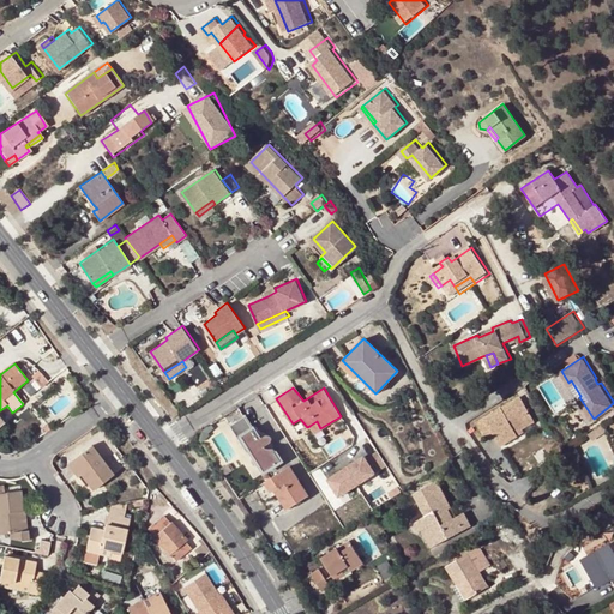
[(525,427),(537,420),(522,396),(480,423),(488,438),(497,433),(505,446),(521,435),(519,432),(525,427)]
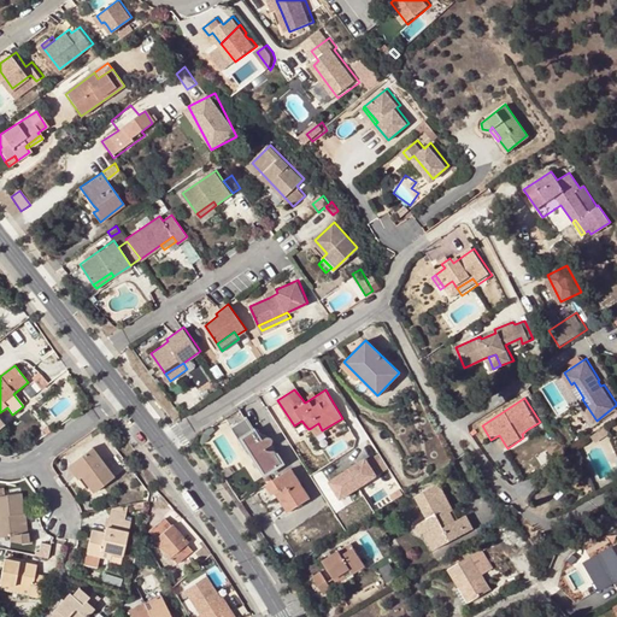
[(265,450),(271,445),(272,445),(272,444),(272,441),(271,439),(269,438),(266,438),(262,441),(246,417),(229,428),(246,454),(251,452),(265,475),(282,464),(275,451),(266,451),(265,450)]
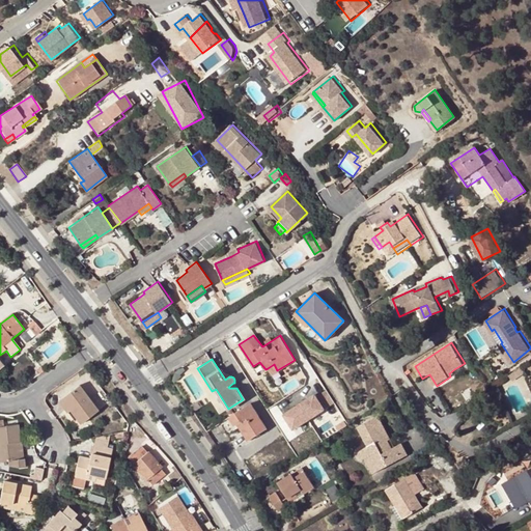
[(277,370),(274,364),(268,368),(272,374),(277,370)]
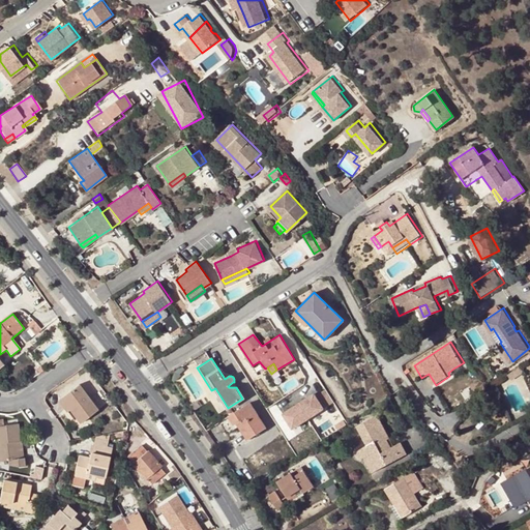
[(505,383),(512,378),(508,374),(501,378),(505,383)]
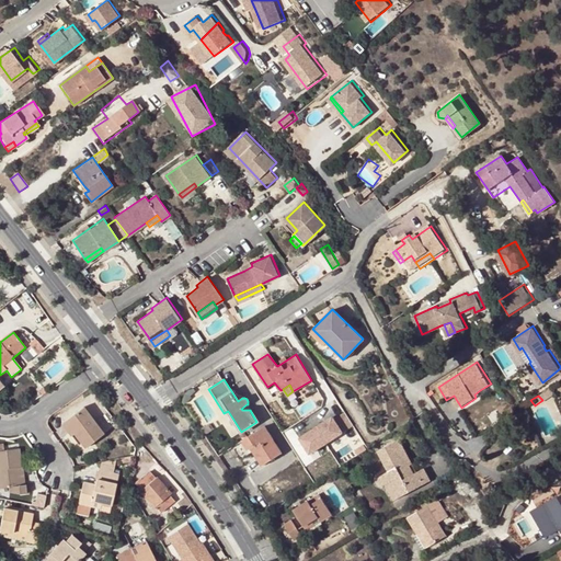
[(82,409),(65,422),(75,434),(72,435),(73,436),(83,449),(102,435),(82,409)]
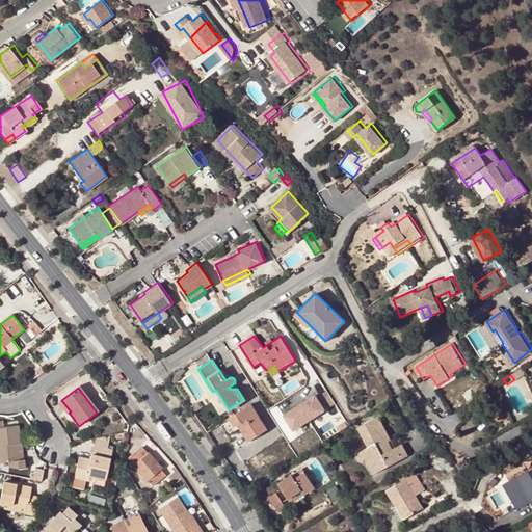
[(314,394),(283,415),(293,430),(334,403),(325,390),(316,397),(314,394)]
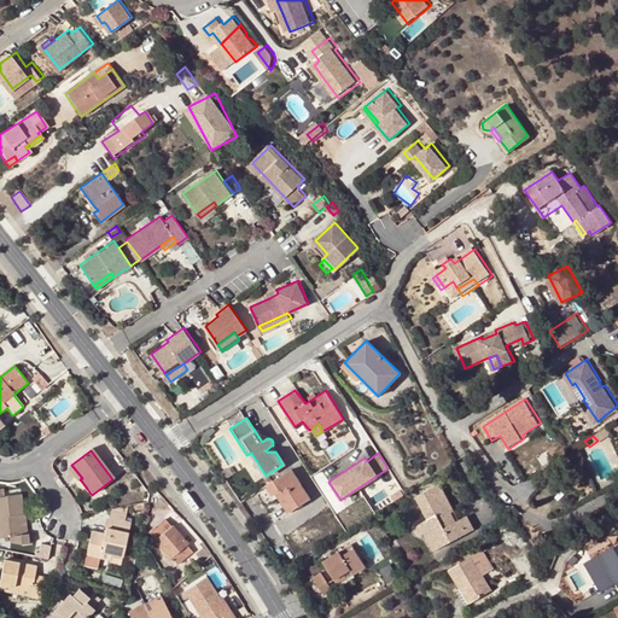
[(71,465),(68,468),(77,482),(80,479),(82,478),(71,465)]
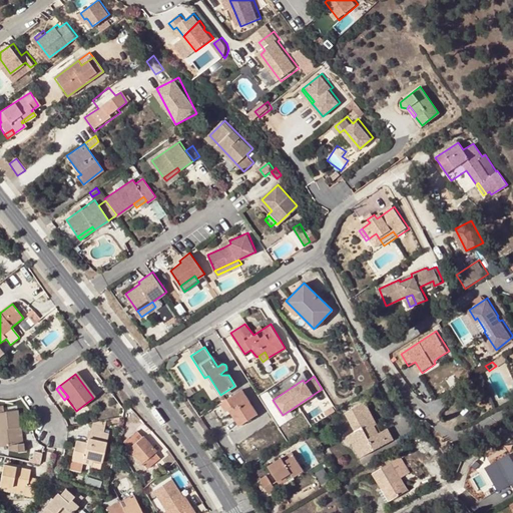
[(220,403),(225,412),(228,410),(231,408),(242,424),(258,414),(241,389),(220,403)]
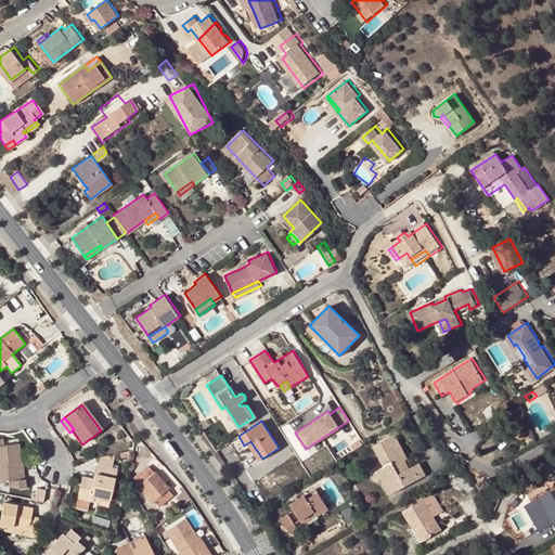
[(382,479),(389,494),(426,475),(420,463),(412,467),(409,468),(404,460),(408,459),(396,435),(373,447),(383,467),(374,473),(374,476),(377,480),(382,479)]
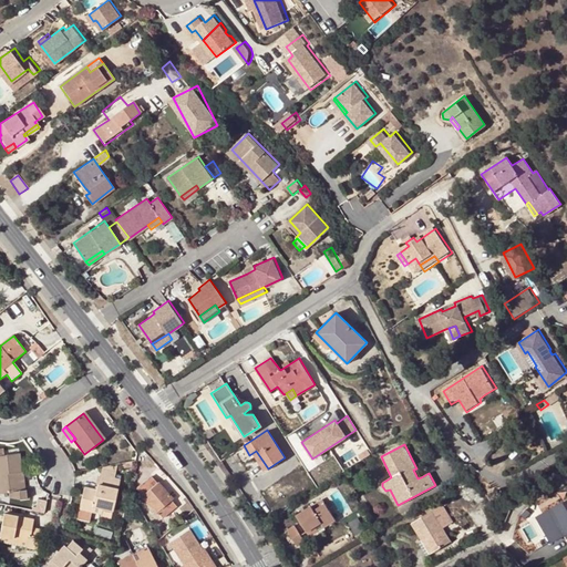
[(0,493),(9,493),(10,497),(30,498),(29,490),(24,490),(20,491),(18,472),(22,472),(20,453),(4,455),(3,447),(0,447),(0,493)]
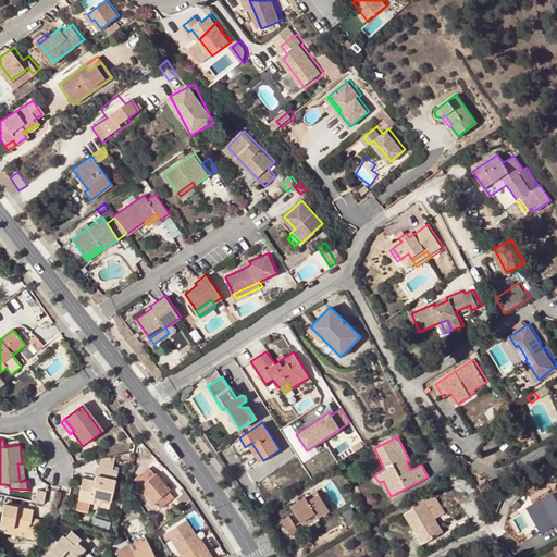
[(263,460),(251,443),(248,445),(260,462),(263,460)]
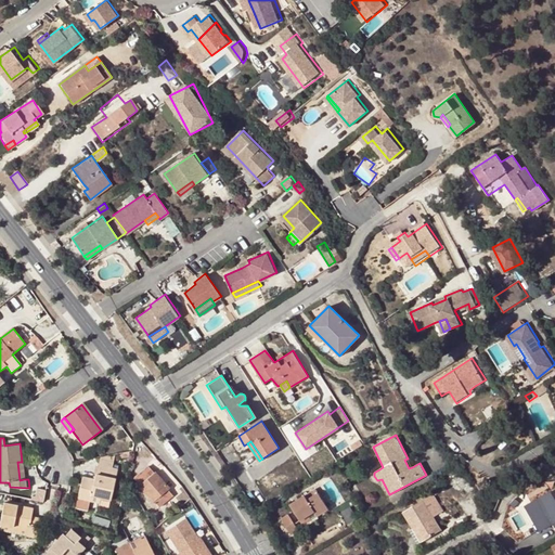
[(93,479),(82,477),(77,499),(89,502),(91,497),(100,499),(108,501),(116,470),(97,465),(93,479)]
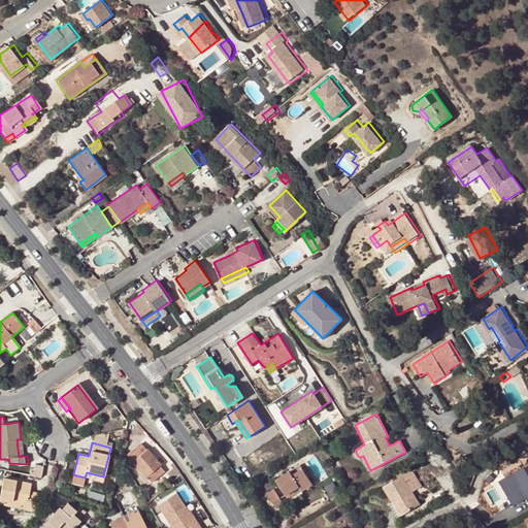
[(127,454),(146,477),(160,467),(161,465),(146,450),(145,450),(140,444),(127,454)]
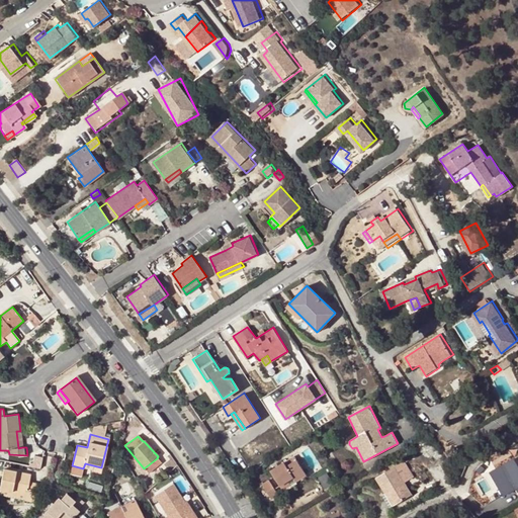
[(436,443),(433,436),(428,438),(442,457),(443,456),(440,449),(442,448),(438,441),(436,443)]
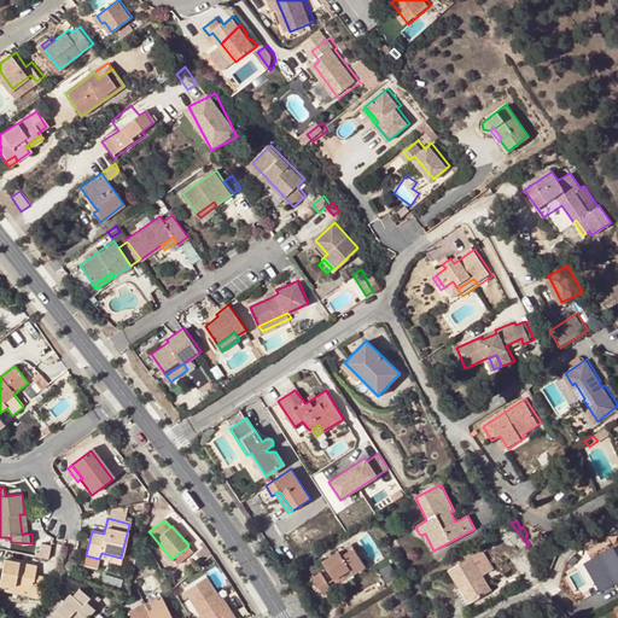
[(528,546),(511,523),(508,524),(522,548),(528,546)]
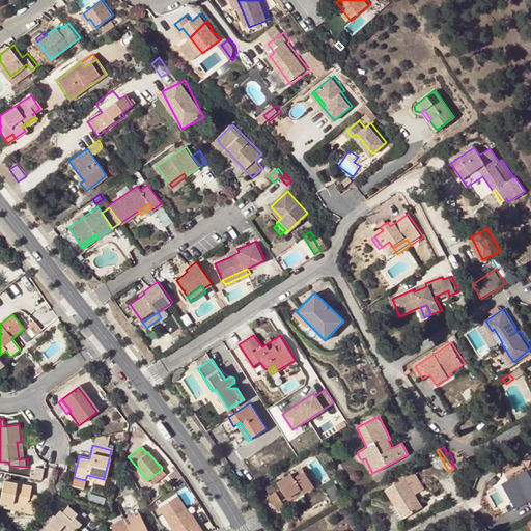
[(302,467),(292,473),(295,477),(305,471),(302,467)]
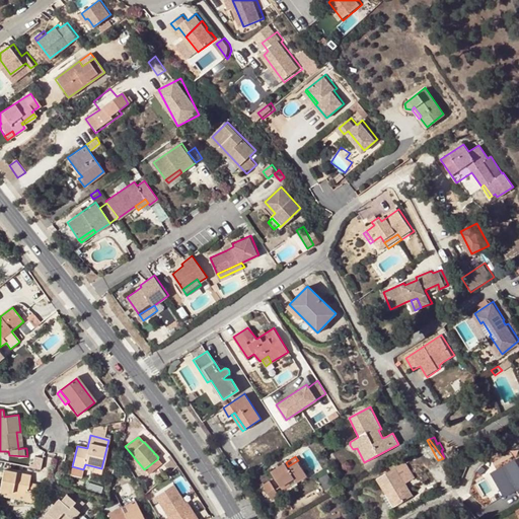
[(157,459),(144,469),(149,475),(161,465),(157,459)]
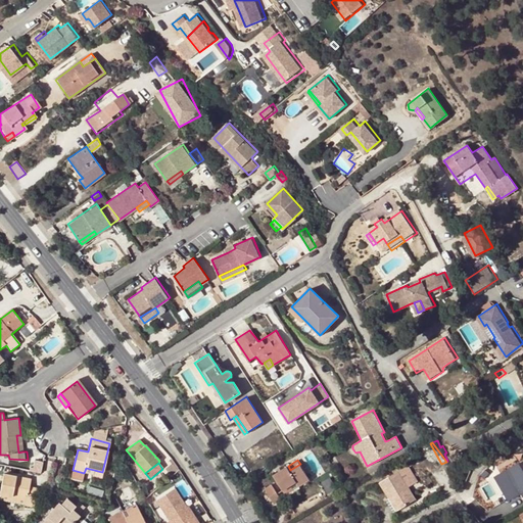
[(522,491),(522,471),(518,463),(496,475),(511,500),(522,491)]
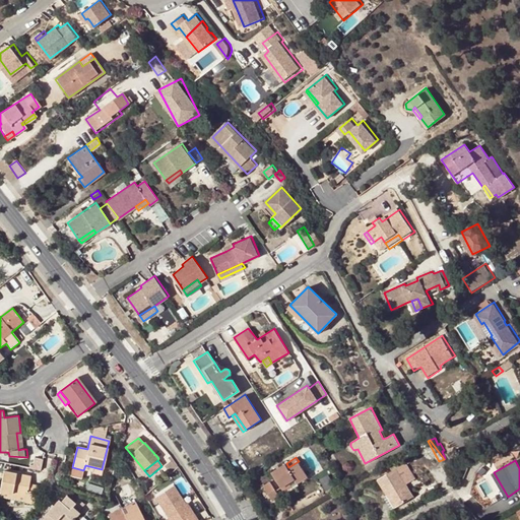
[(299,461),(288,467),(286,463),(272,472),(281,486),(289,481),(296,477),(299,481),(308,476),(299,461)]
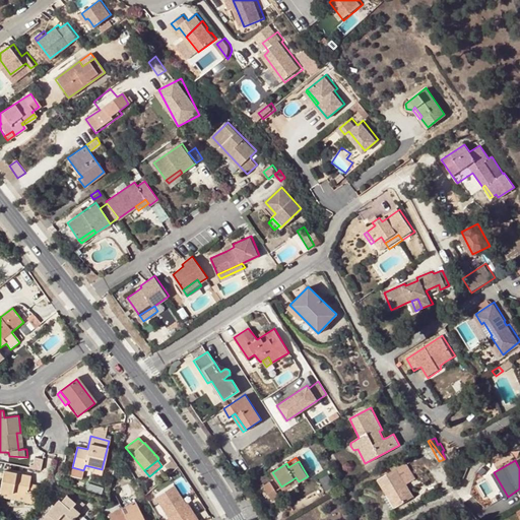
[(72,467),(70,476),(81,478),(83,470),(72,467)]
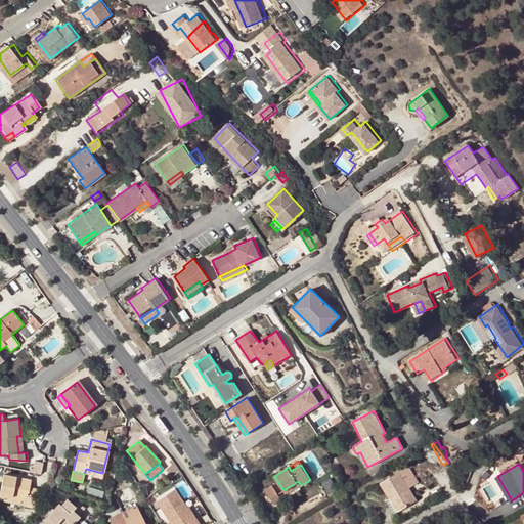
[(380,483),(389,498),(397,512),(416,500),(399,472),(380,483)]
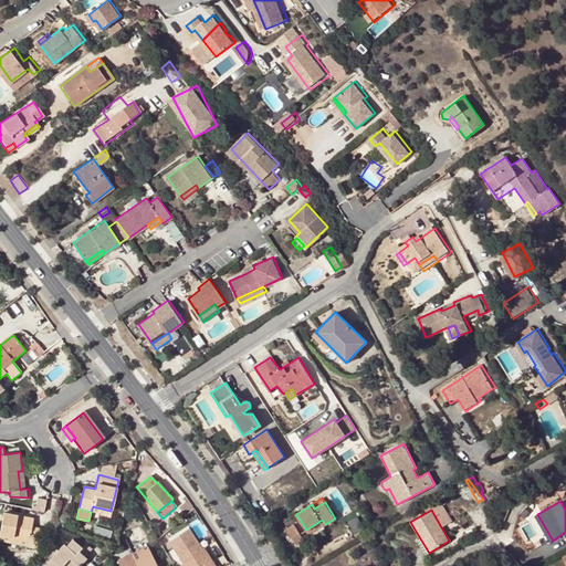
[(3,514),(0,527),(0,535),(27,542),(25,546),(25,548),(35,551),(41,530),(31,527),(32,521),(3,514)]
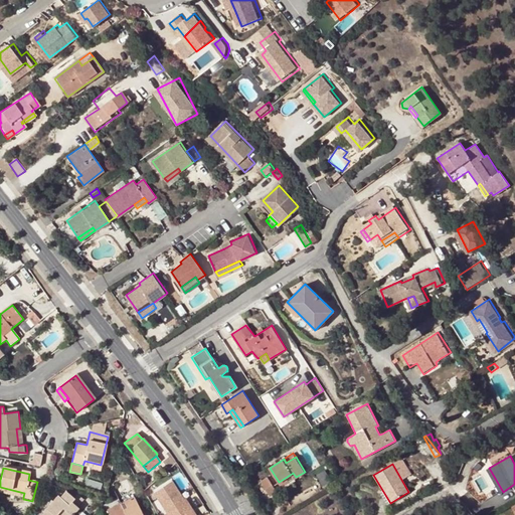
[(277,491),(268,477),(261,481),(270,495),(277,491)]
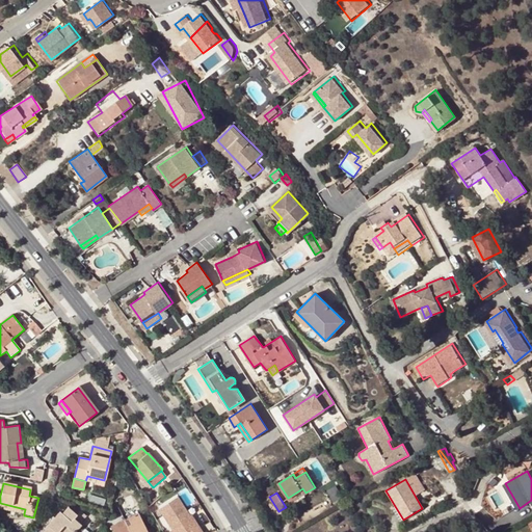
[(299,498),(296,493),(288,498),(291,503),(299,498)]
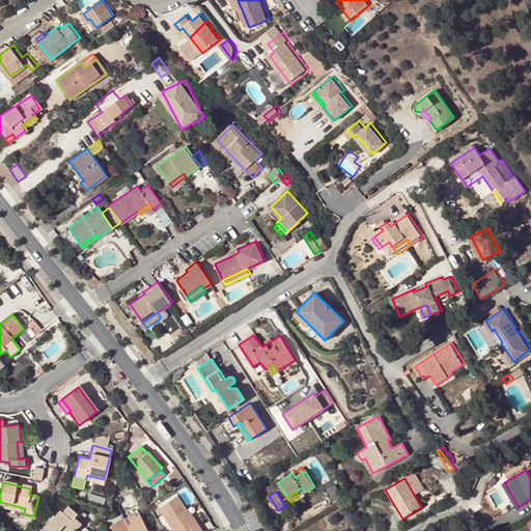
[(198,530),(191,519),(178,500),(160,512),(171,530),(201,530),(200,529),(198,530)]
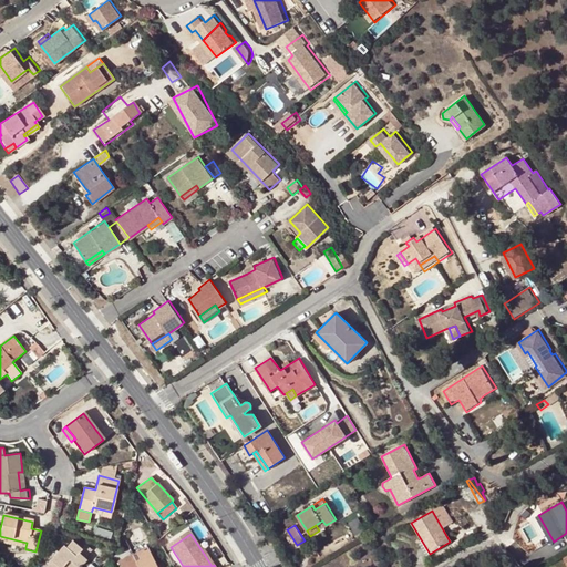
[(0,542),(26,547),(27,543),(0,536),(0,542)]
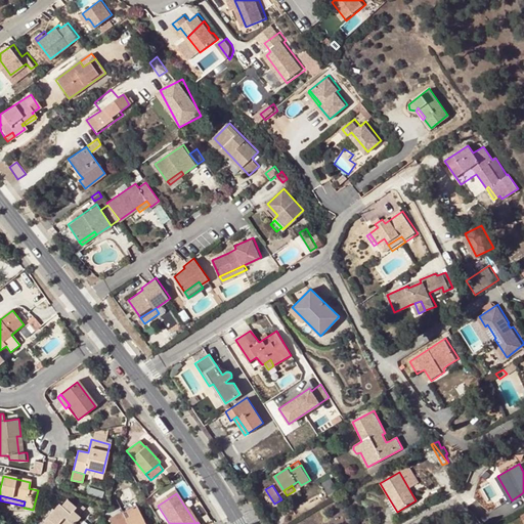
[(394,514),(397,512),(389,498),(387,499),(394,514)]
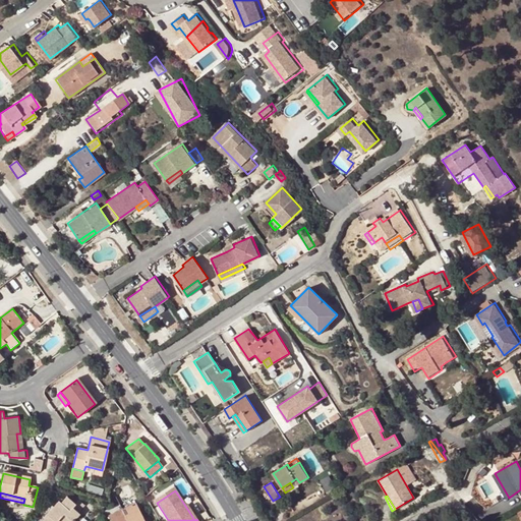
[(43,520),(74,520),(79,516),(78,515),(85,508),(79,503),(76,506),(67,498),(61,504),(59,502),(47,516),(48,517),(43,520)]
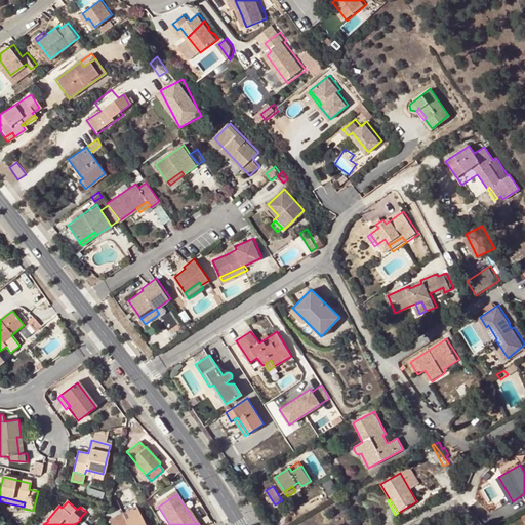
[(122,513),(128,524),(145,524),(135,506),(122,513)]
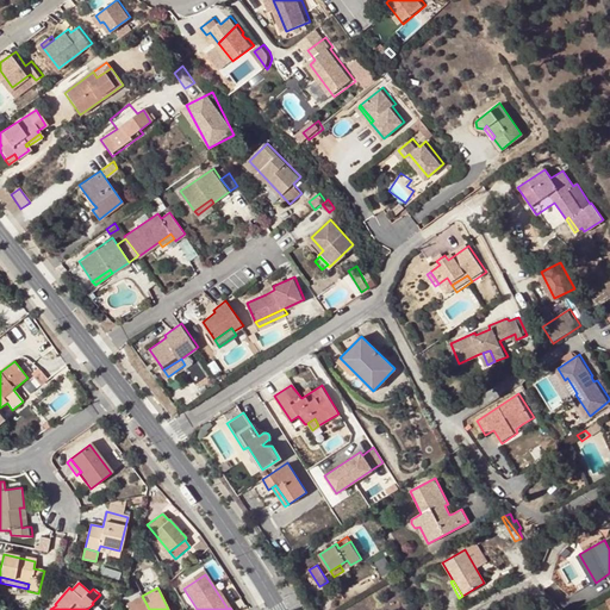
[(222,595),(219,596),(228,609),(230,608),(222,595)]
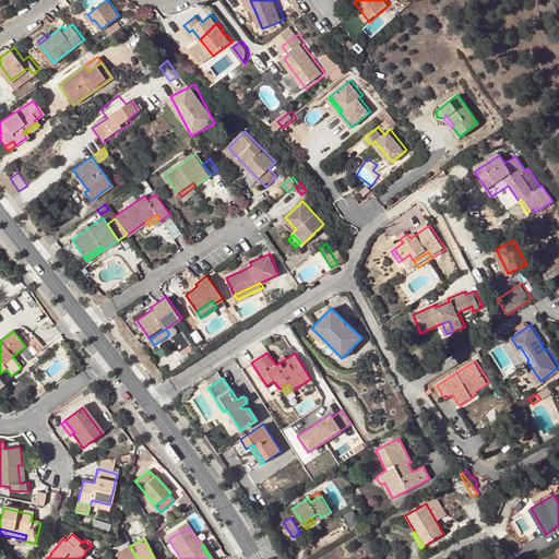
[(137,558),(130,546),(115,552),(118,558),(137,558)]
